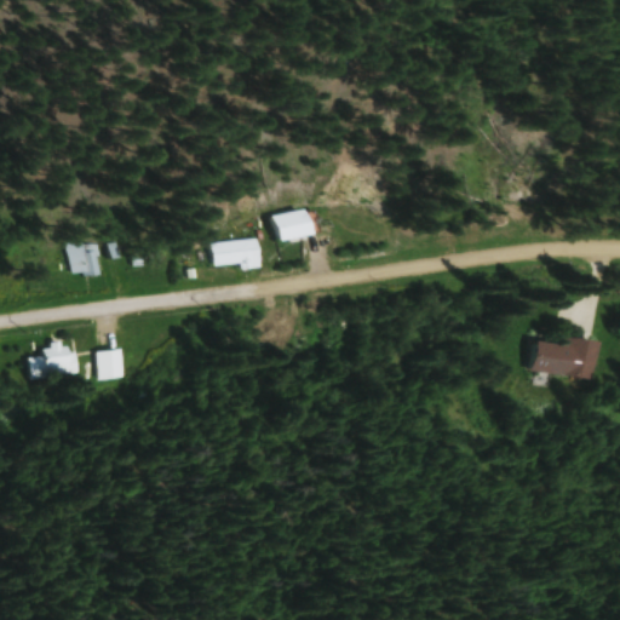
[(276,214),(282,242),(316,235),(311,208),(276,214)]
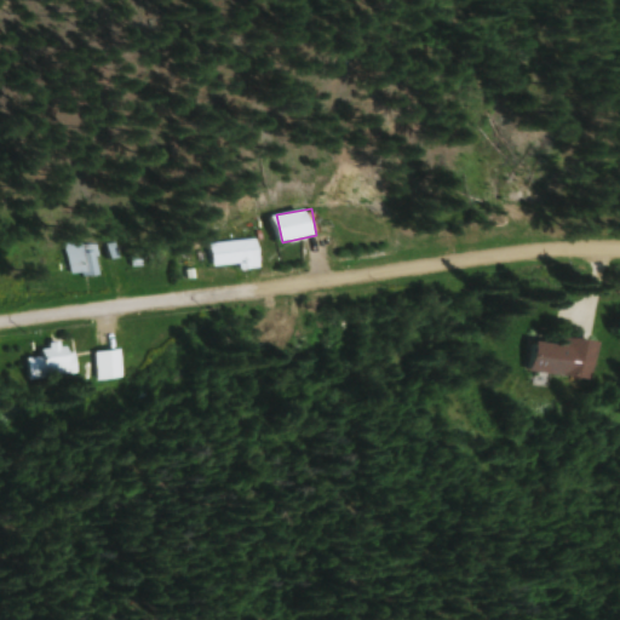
[(260,267),(259,240),(212,241),(213,268),(260,267)]
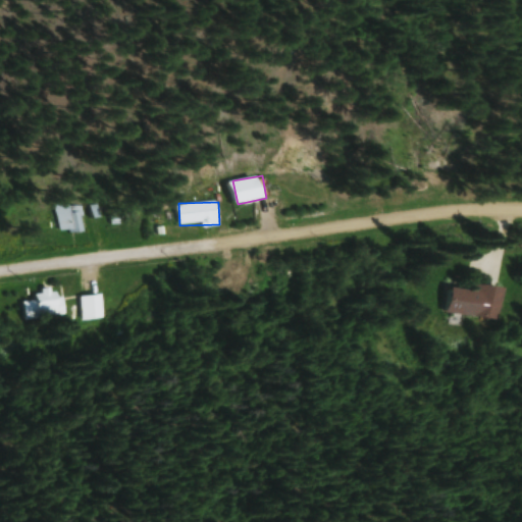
[(59,231),(84,231),(84,203),(59,203),(59,231)]
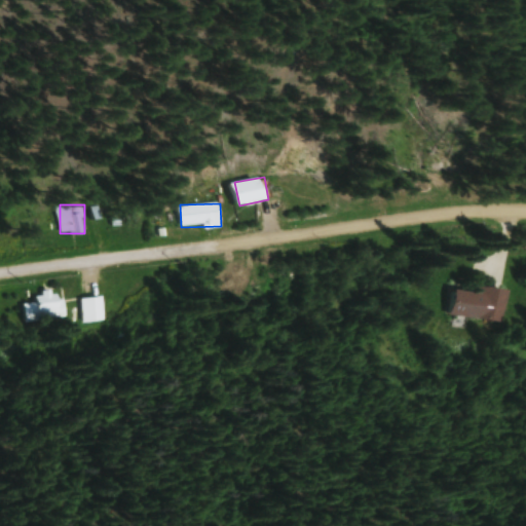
[(502,324),(506,290),(476,286),(475,293),(451,290),(447,315),(502,324)]
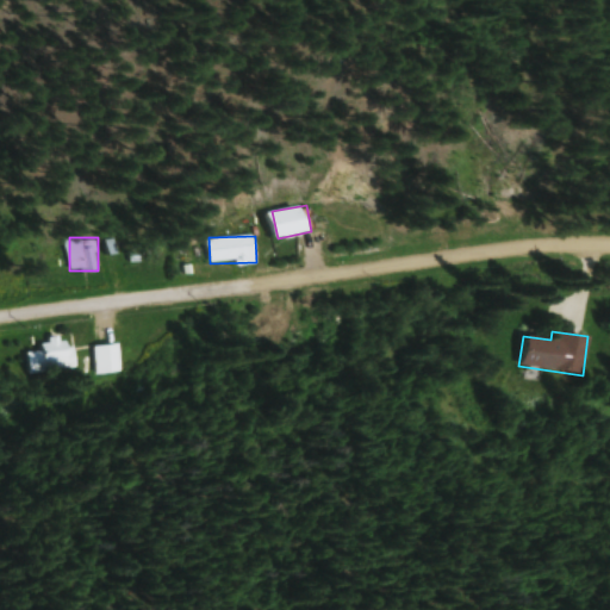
[(26,352),(29,375),(76,368),(72,335),(41,340),(43,349),(26,352)]
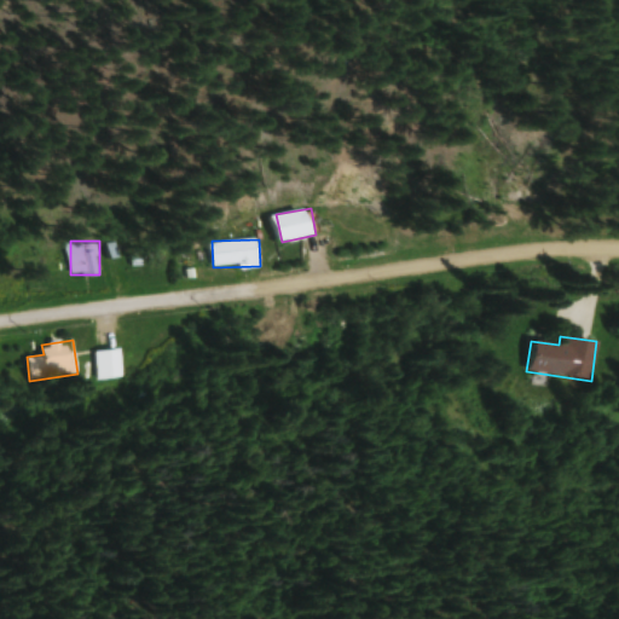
[(98,381),(125,377),(121,348),(94,351),(98,381)]
